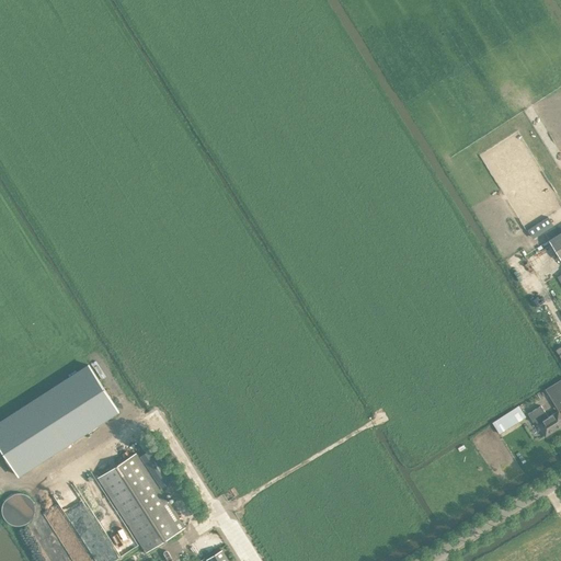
[(560,232),(548,241),(560,261),(560,232)]
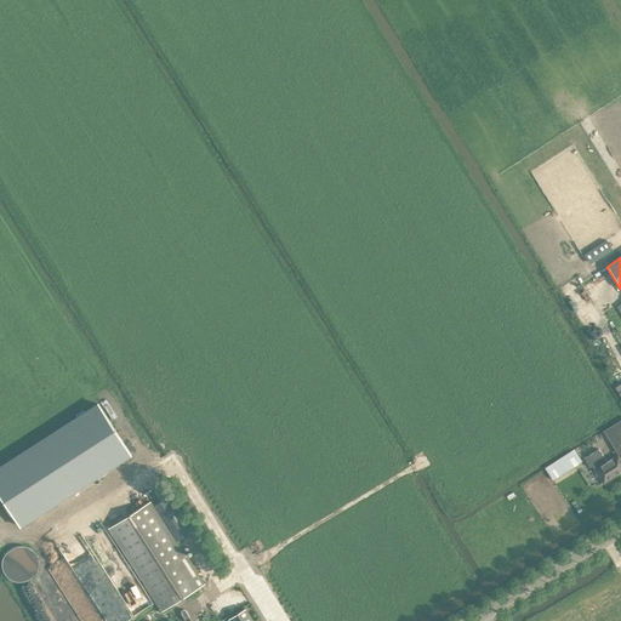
[(579,313),(588,306),(582,297),(573,306),(579,313)]
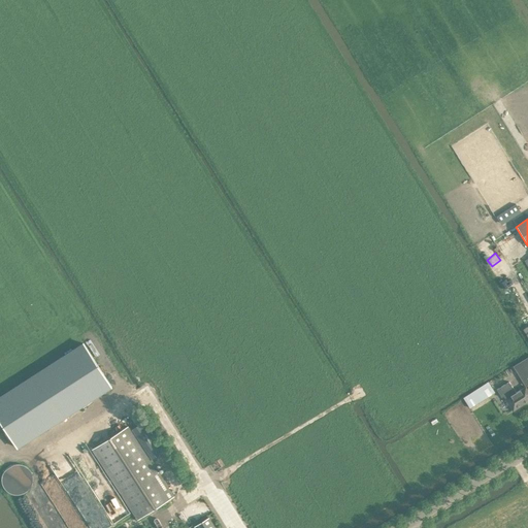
[(84,343),(0,396),(0,421),(18,449),(111,388),(84,343)]
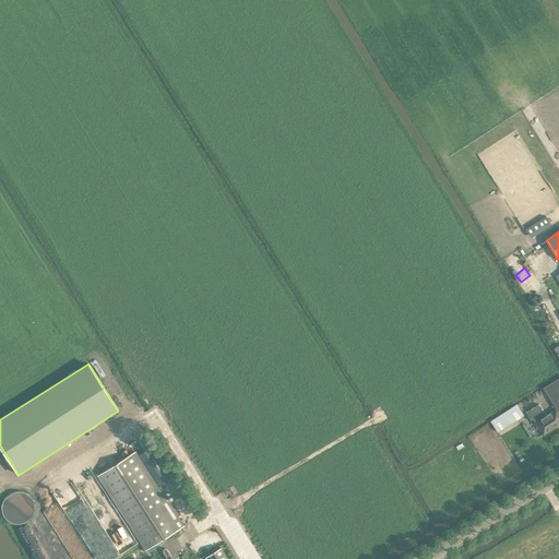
[(558,378),(546,385),(545,387),(558,408),(558,407),(558,378)]
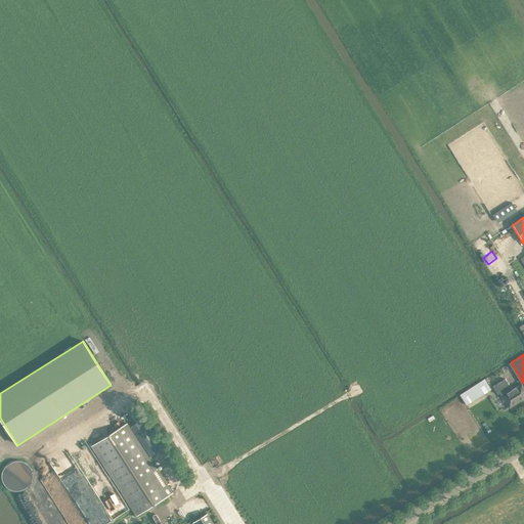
[(523,397),(523,387),(521,383),(512,389),(506,379),(492,387),(497,394),(500,393),(510,407),(523,397)]
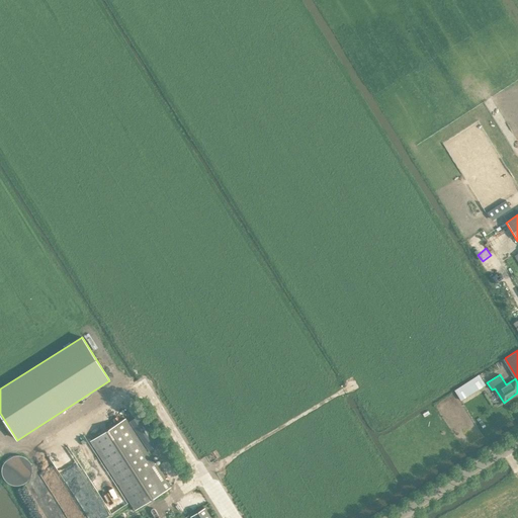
[(169,486),(139,437),(125,417),(90,439),(134,508),(169,486)]
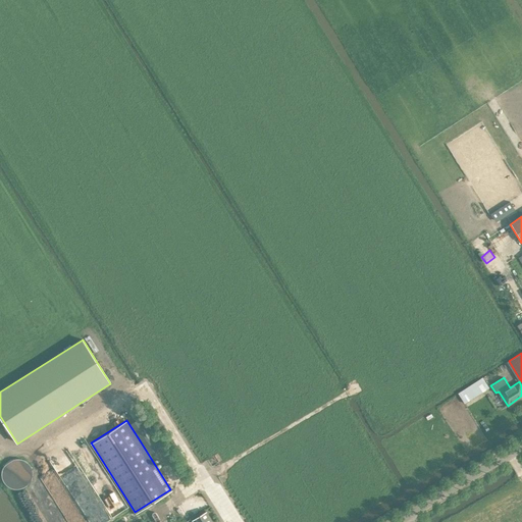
[(139,420),(132,424),(150,453),(157,449),(153,442),(157,439),(147,424),(143,426),(139,420)]
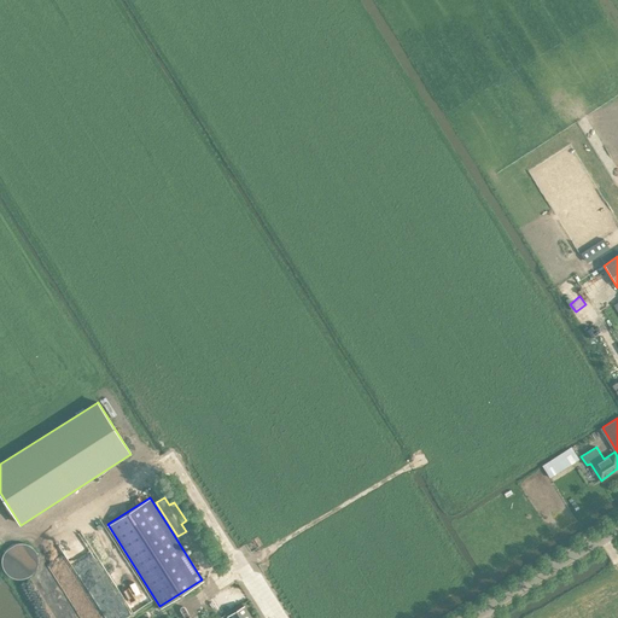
[(33,543),(6,544),(6,567),(17,567),(17,577),(35,576),(33,543)]
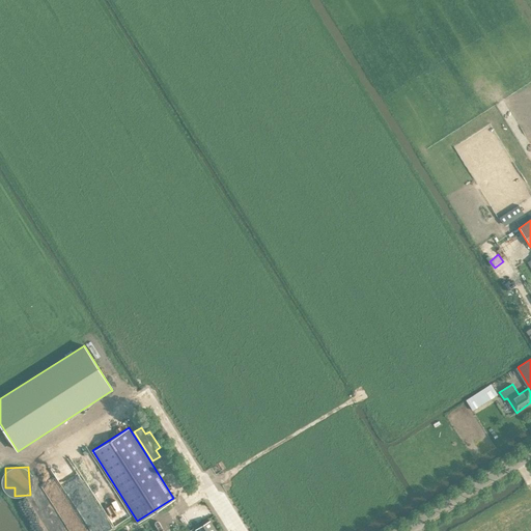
[(196,528),(197,530),(218,530),(211,520),(196,528)]
